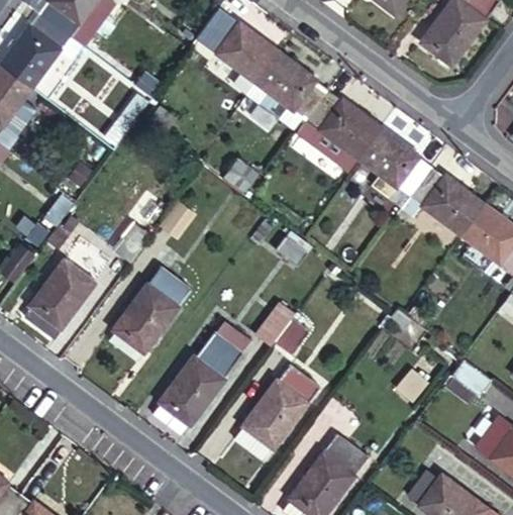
[(33,0),(28,7),(36,13),(40,16),(50,1),(48,0),(33,0)]
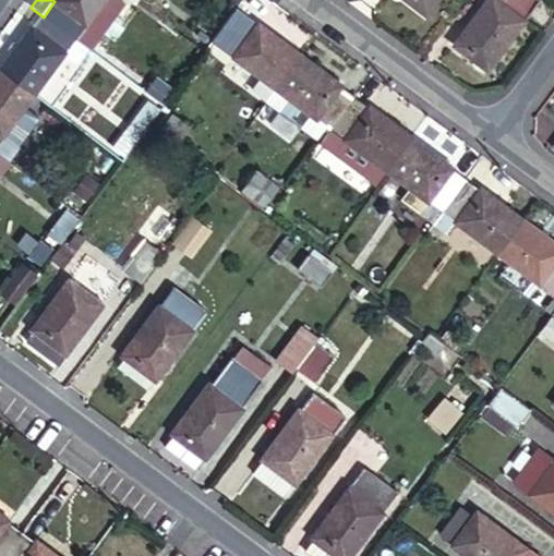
[(44,17),(89,50),(95,55),(107,38),(106,37),(132,0),(52,0),(55,1),(44,17)]
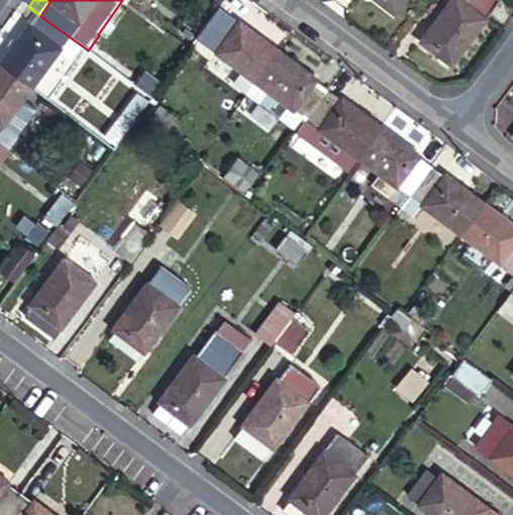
[(372,0),(393,16),(405,0),(372,0)]
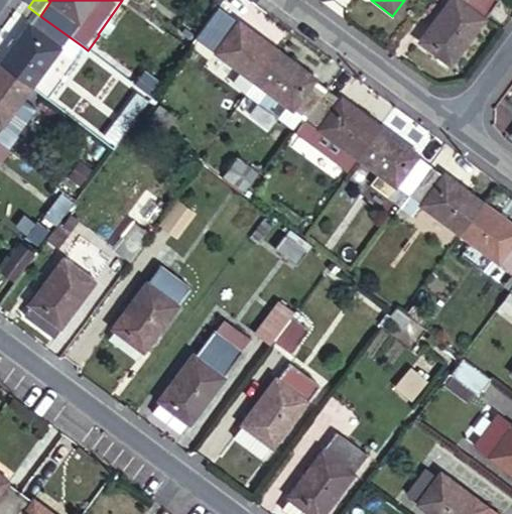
[(490,0),(451,0),(418,43),(451,67),(497,5),(490,0)]
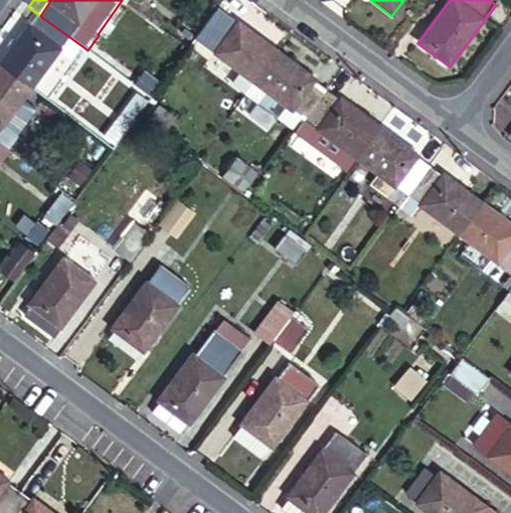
[(26,25),(29,27),(31,29),(40,16),(36,13),(26,25)]
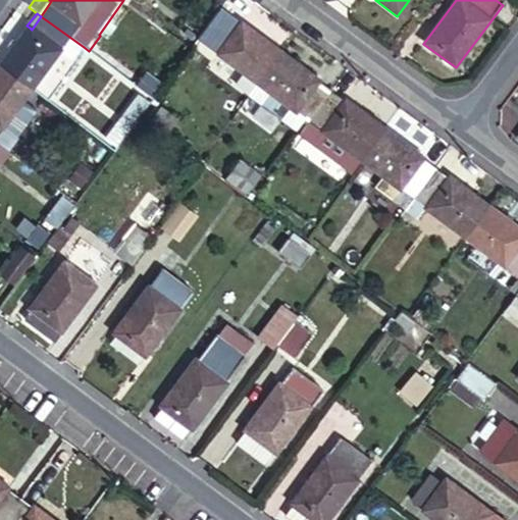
[(258,85),(282,52),(243,23),(242,26),(226,14),(205,44),(245,74),(237,86),(250,96),(258,85)]
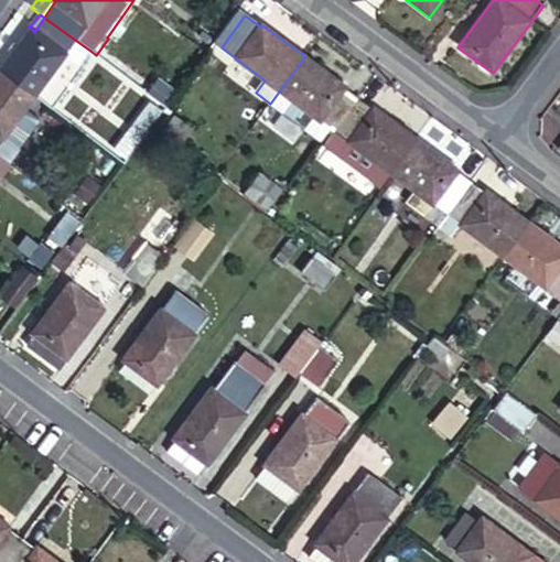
[(32,30),(1,72),(35,97),(66,56),(79,65),(90,51),(44,18),(34,32),(32,30)]
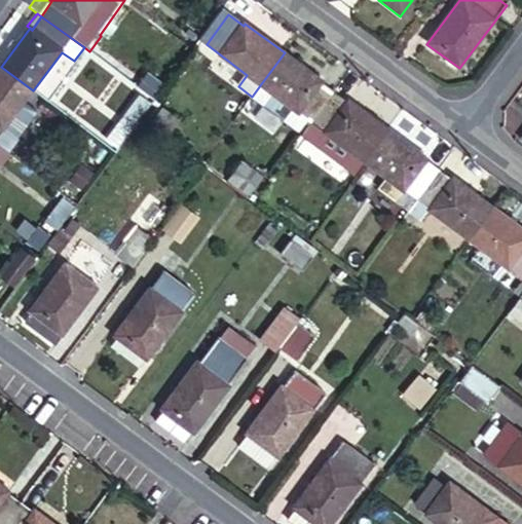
[(138,81),(156,95),(188,48),(171,36),(138,81)]
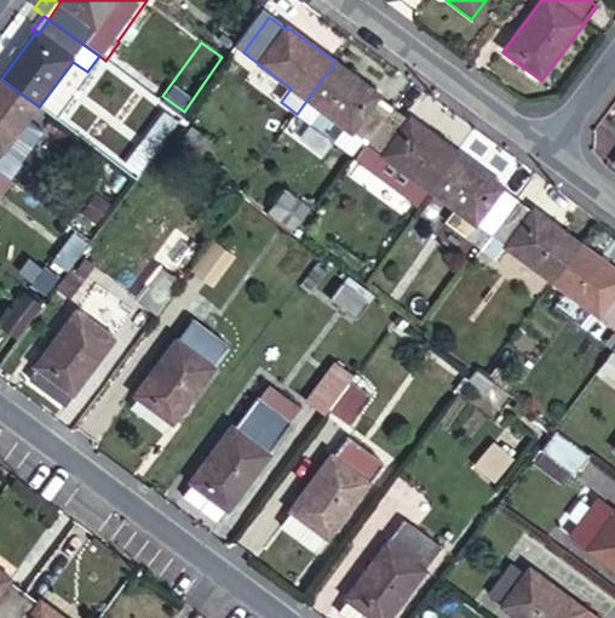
[(381,97),(335,62),(306,101),(297,114),(352,155),(362,142),(368,146),(394,110),(380,99),(381,97)]
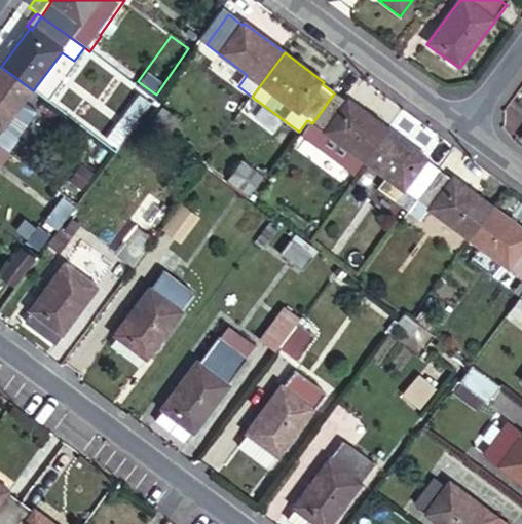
[(0,136),(33,90),(1,67),(0,68),(0,136)]
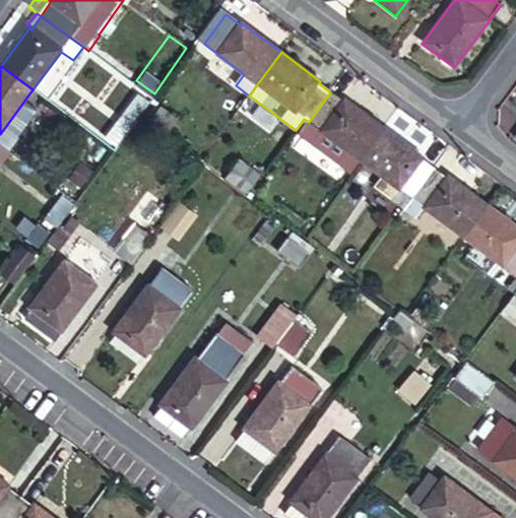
[(343,102),(330,92),(309,122),(361,160),(384,129),(345,101),(343,102)]
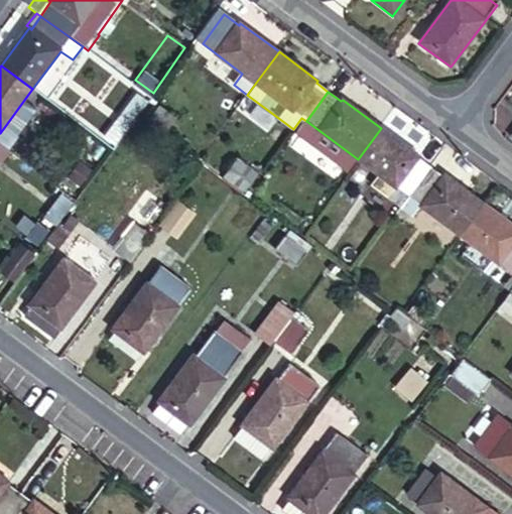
[(108,138),(118,145),(139,117),(150,104),(139,96),(108,138)]
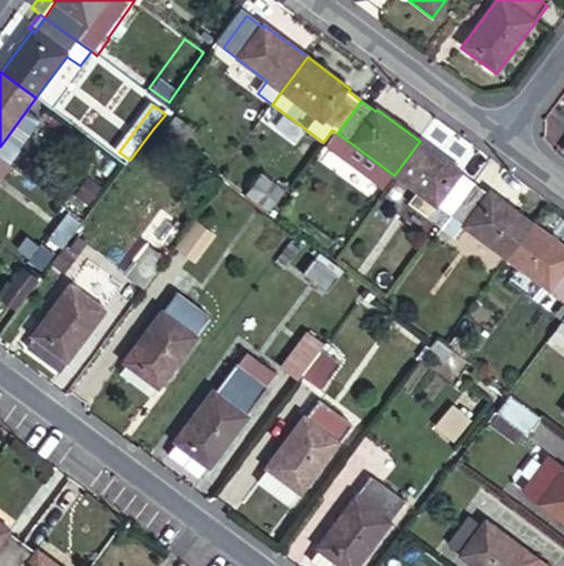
[(179,117),(168,131),(185,143),(197,129),(179,117)]
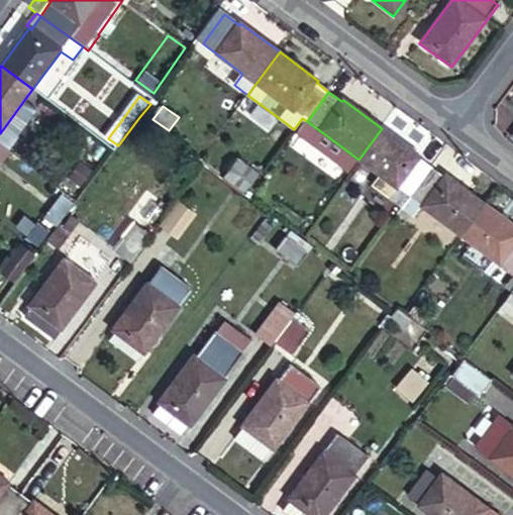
[(421,157),(382,128),(358,160),(398,188),(390,199),(403,207),(431,169),(420,160),(421,157)]
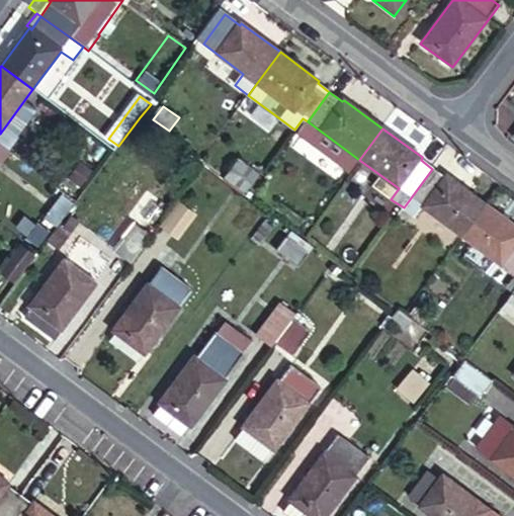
[(0,163),(1,165),(10,153),(0,145),(0,163)]
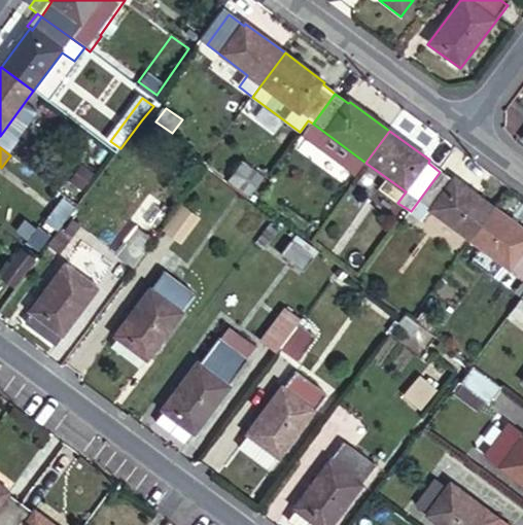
[(230,179),(249,195),(262,177),(242,163),(230,179)]
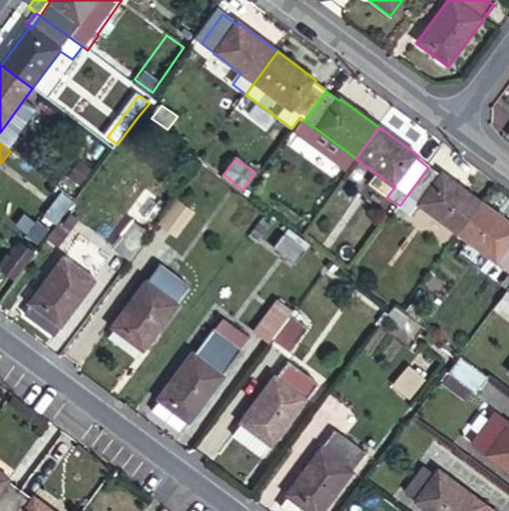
[(442,176),(428,167),(400,205),(412,215),(420,204),(458,233),(482,202),(443,174),(442,176)]
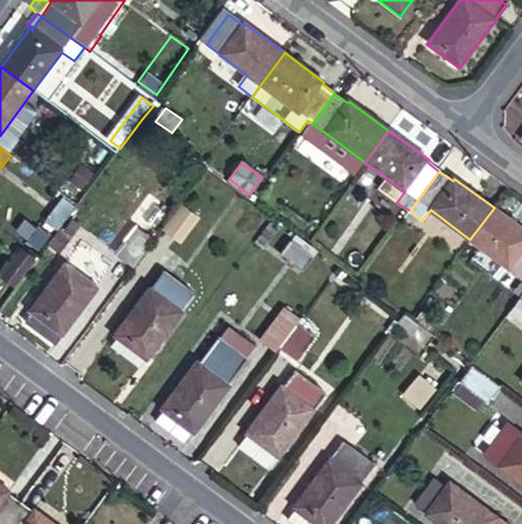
[(63,199),(60,202),(70,210),(73,206),(63,199)]
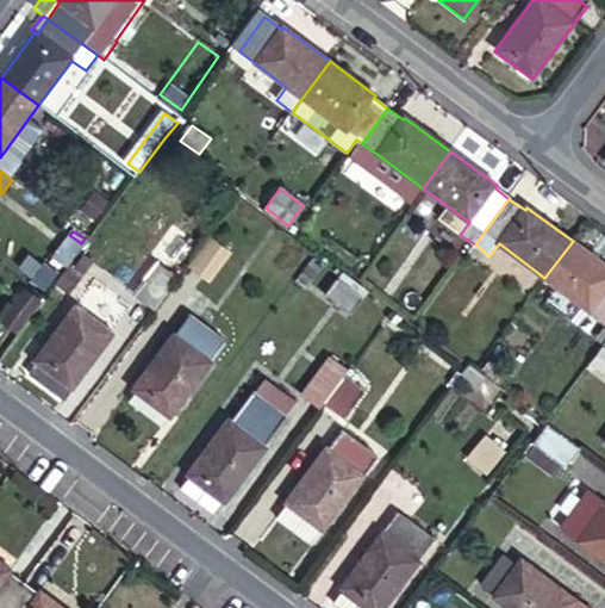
[(69,235),(61,247),(72,255),(81,243),(69,235)]
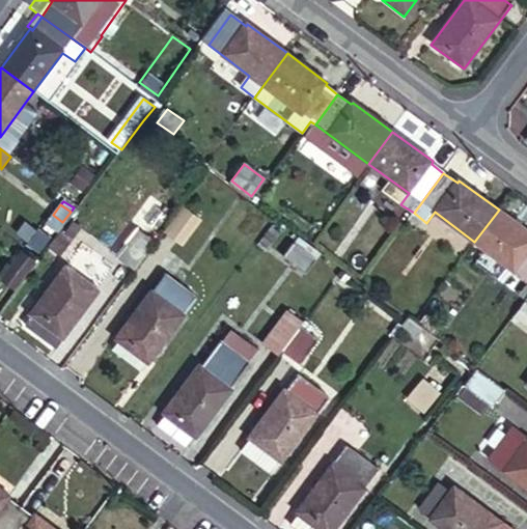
[(166,232),(181,244),(198,221),(184,210),(166,232)]
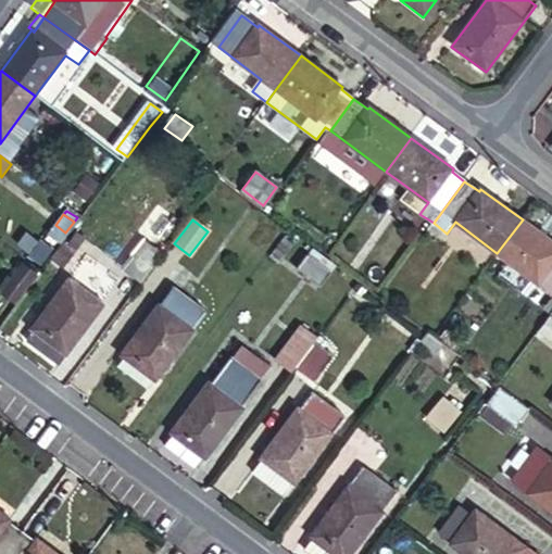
[(551,241),(523,219),(497,253),(551,293),(551,241)]
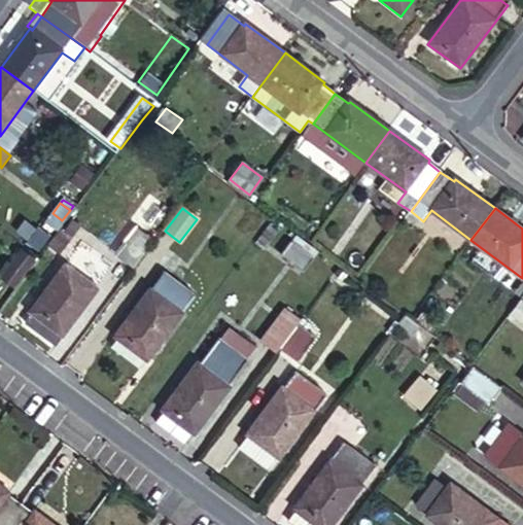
[(62,220),(53,213),(46,221),(56,229),(62,220)]
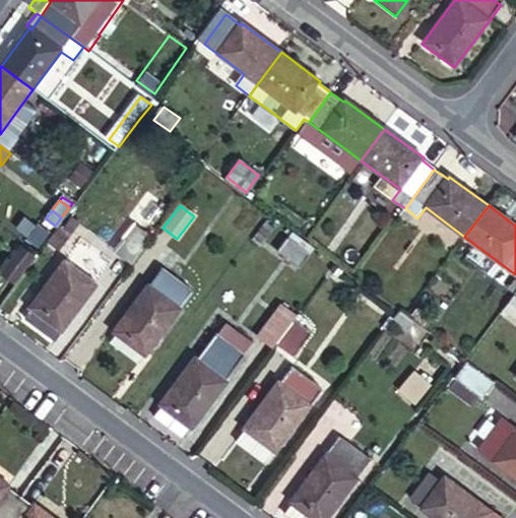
[(112,251),(131,265),(150,239),(131,224),(112,251)]
